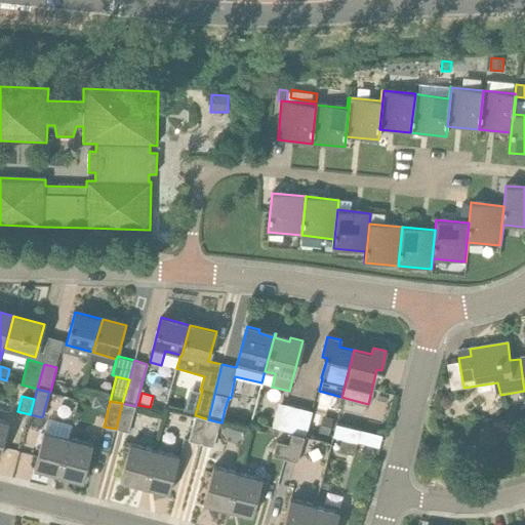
[(135,406),(122,403),(116,429),(128,433),(135,406)]
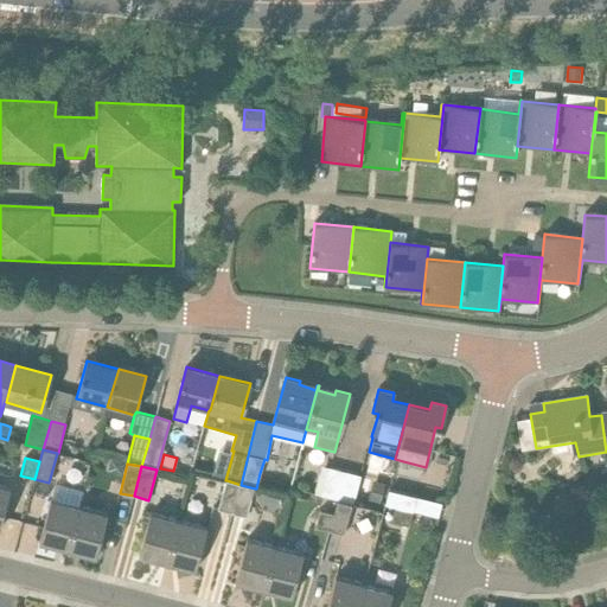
[(337,502),(345,472),(327,467),(325,479),(320,497),(337,502)]
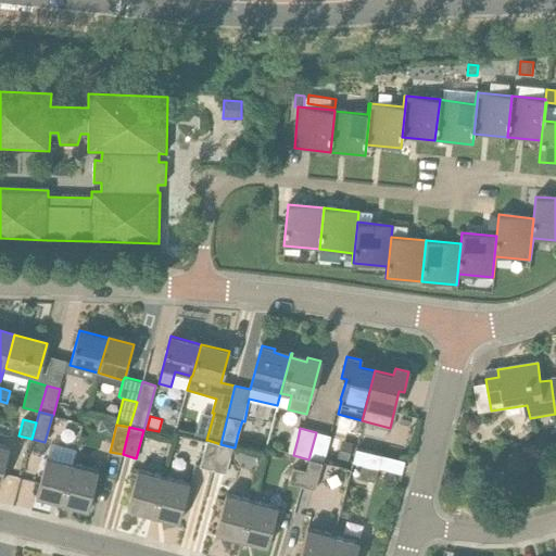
[(555,443),(555,429),(555,430),(550,431),(545,437),(545,444),(555,443)]
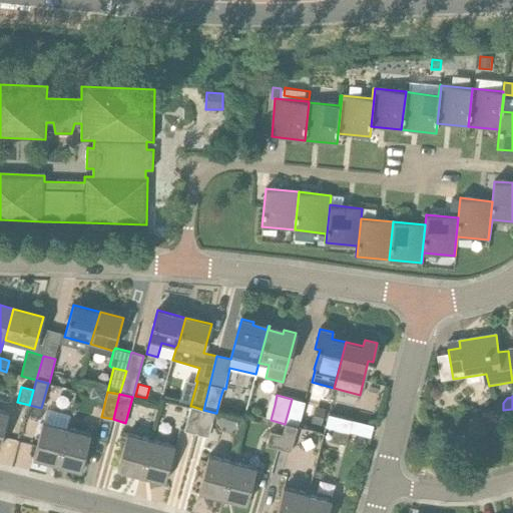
[(299,428),(305,403),(292,399),(285,424),(298,427),(299,428)]
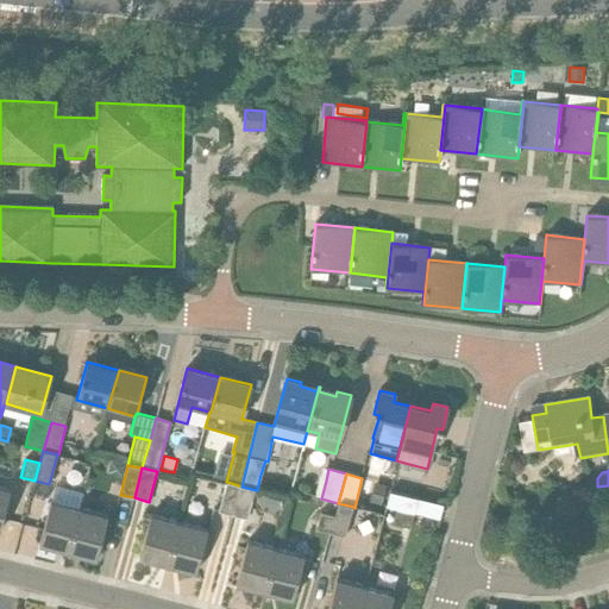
[(219,513),(233,515),(242,487),(227,482),(225,489),(219,513)]
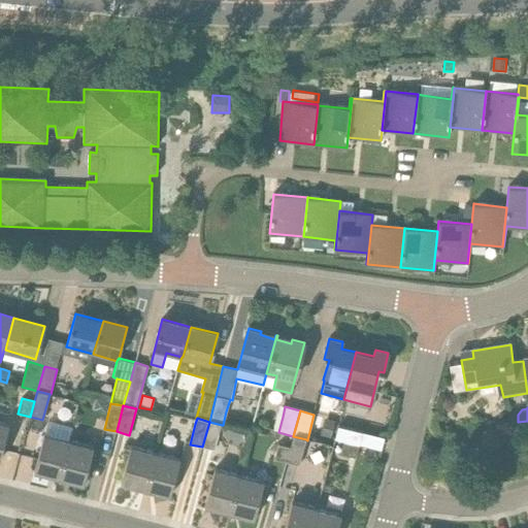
[(319,436),(331,439),(332,435),(334,424),(335,421),(323,418),(322,421),(320,433),(319,436)]
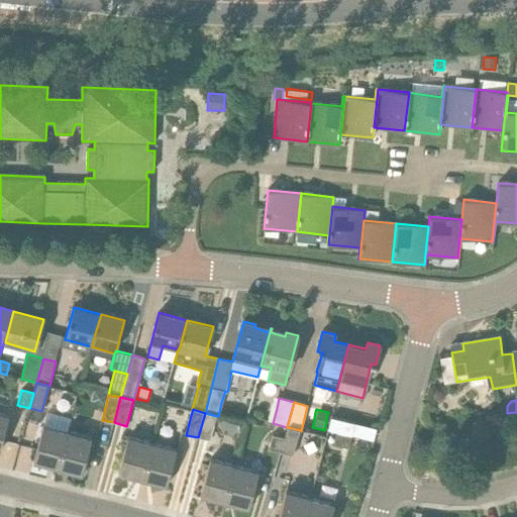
[(52,413),(49,423),(70,427),(72,417),(52,413)]
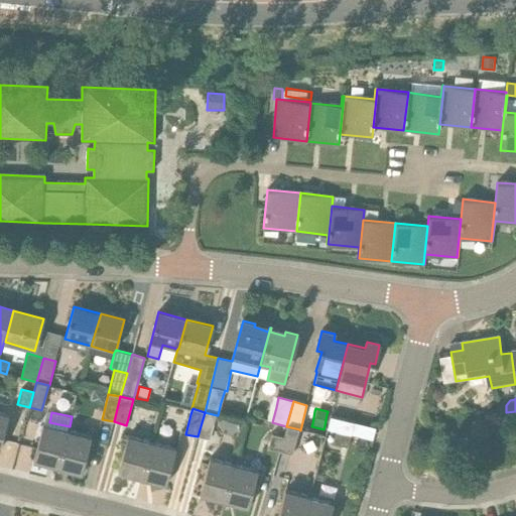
[(217,415),(205,412),(198,436),(210,440),(217,415)]
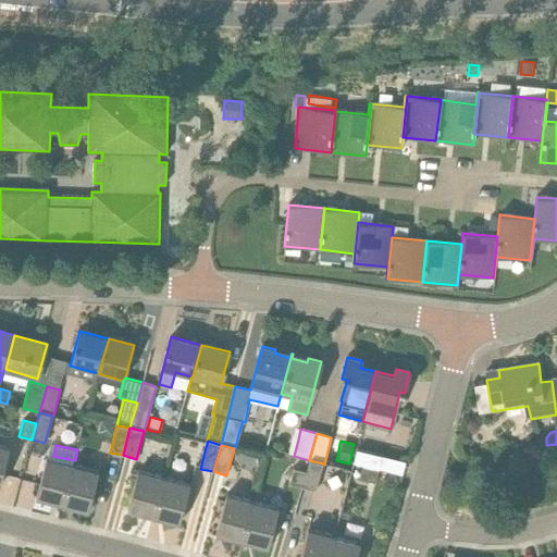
[(0,446),(0,484),(10,448),(0,446)]
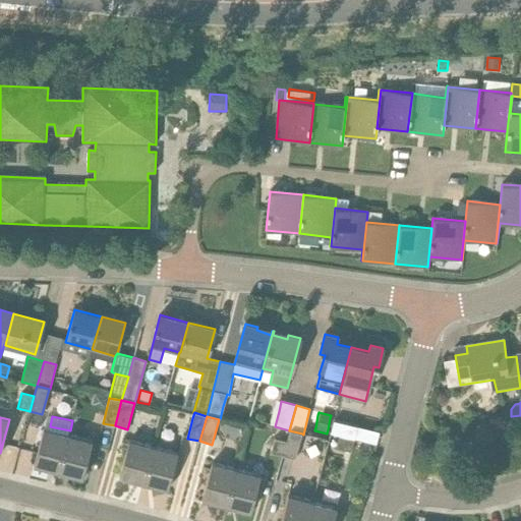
[(357,426),(338,422),(334,421),(331,433),(339,436),(354,441),(354,440),(375,445),(379,431),(357,426)]
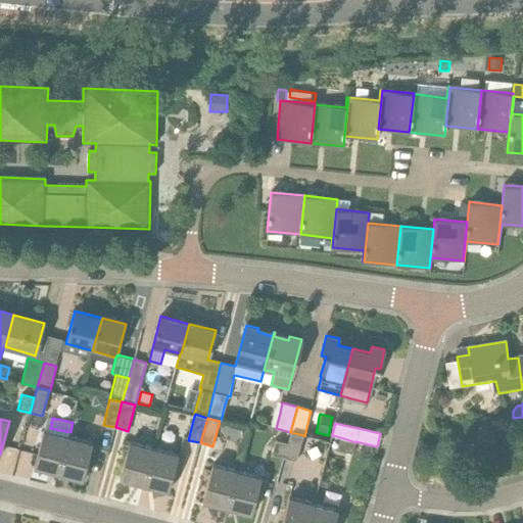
[(58,473),(68,437),(44,431),(34,467),(35,467),(36,467),(58,473)]
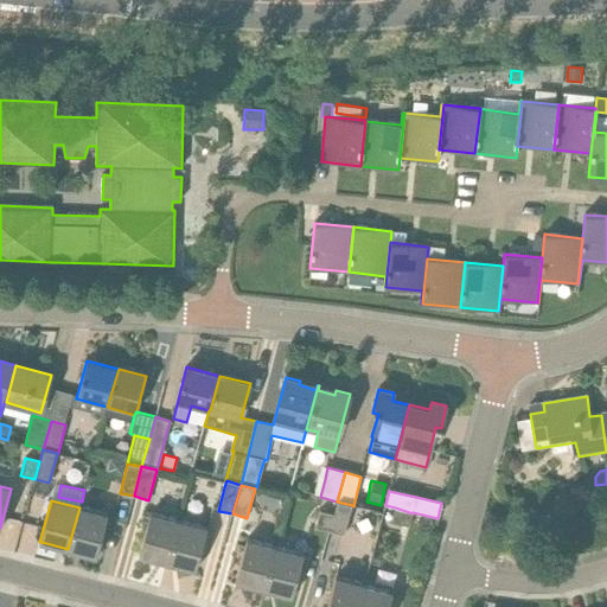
[(337,502),(333,513),(330,531),(344,535),(352,505),(337,502)]
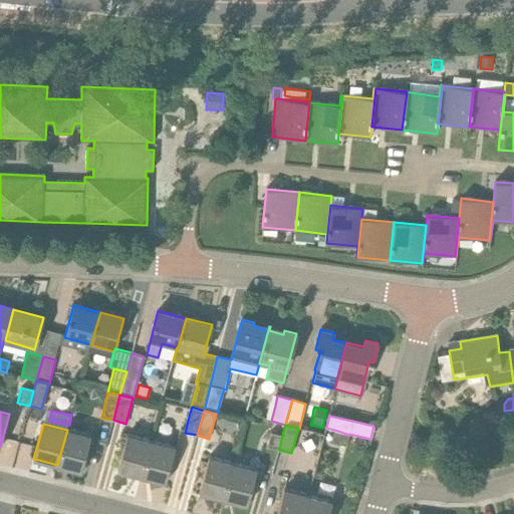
[(81,472),(91,437),(67,430),(57,465),(80,471),(80,472),(81,472)]
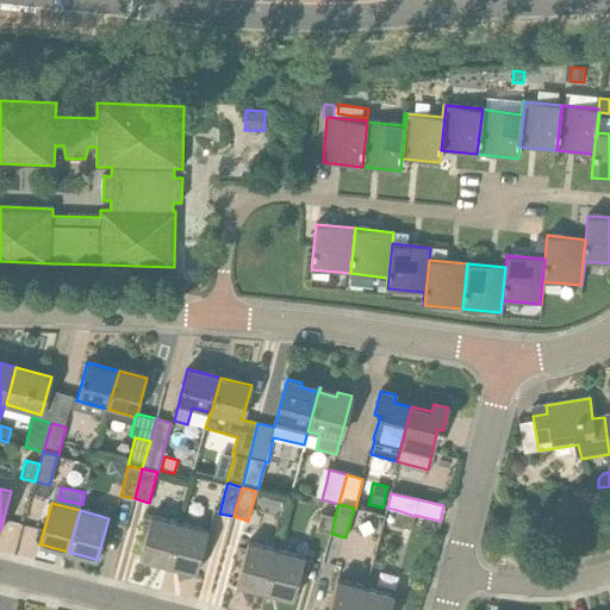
[(411,530),(415,516),(397,510),(393,526),(411,530)]
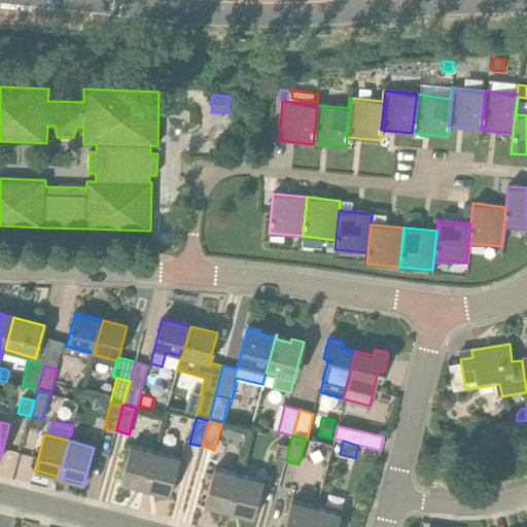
[(274,458),(286,461),(289,446),(277,443),(274,458)]
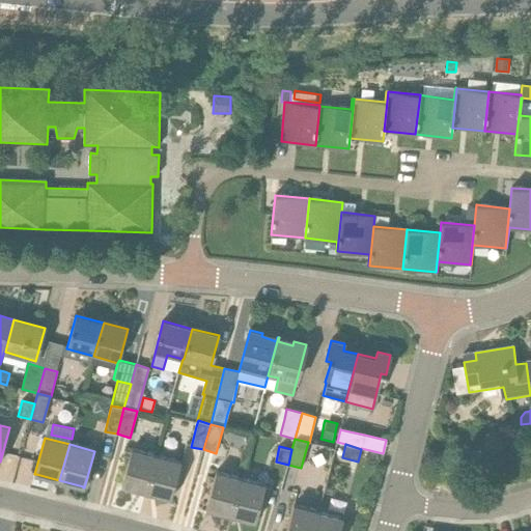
[(146,492),(157,455),(132,449),(121,485),(122,486),(122,485),(146,492)]
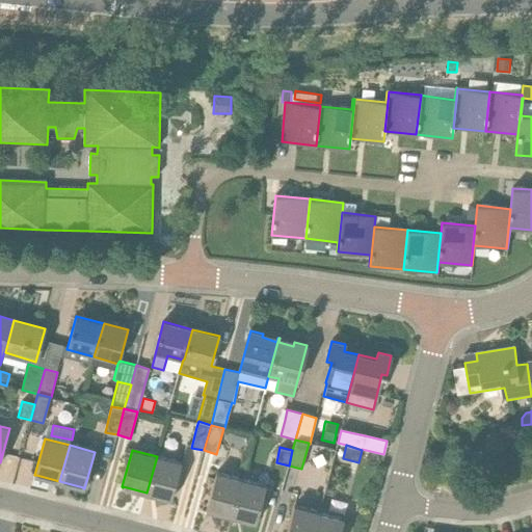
[(171,500),(182,463),(157,456),(147,493),(170,500),(171,500)]
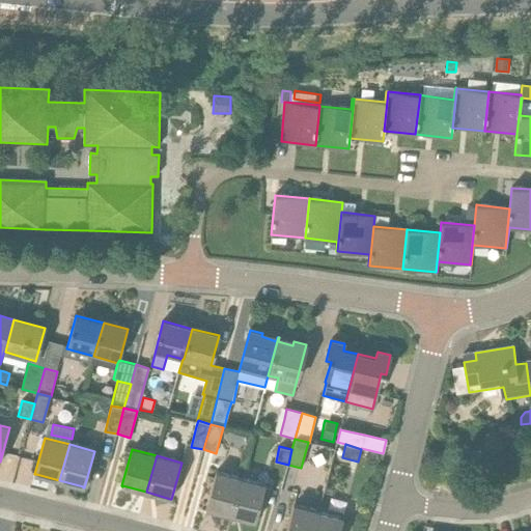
[(231,514),(241,480),(216,473),(206,508),(207,509),(207,508),(231,514)]
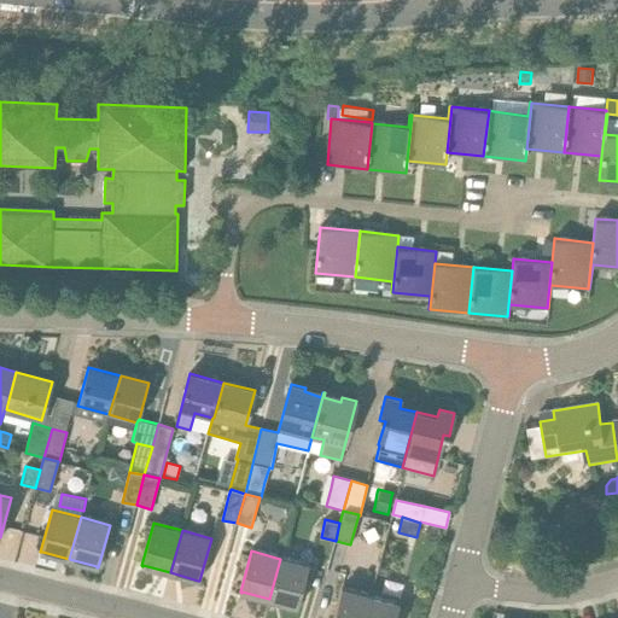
[(297,607),(309,566),(280,559),(269,599),(296,607),(297,607)]
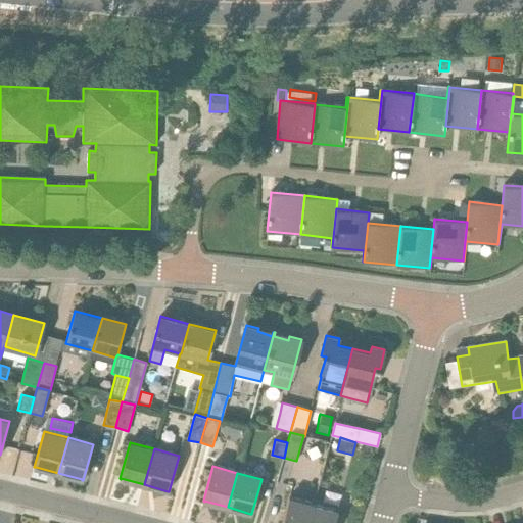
[(307,522),(314,504),(289,497),(282,522),(307,522)]
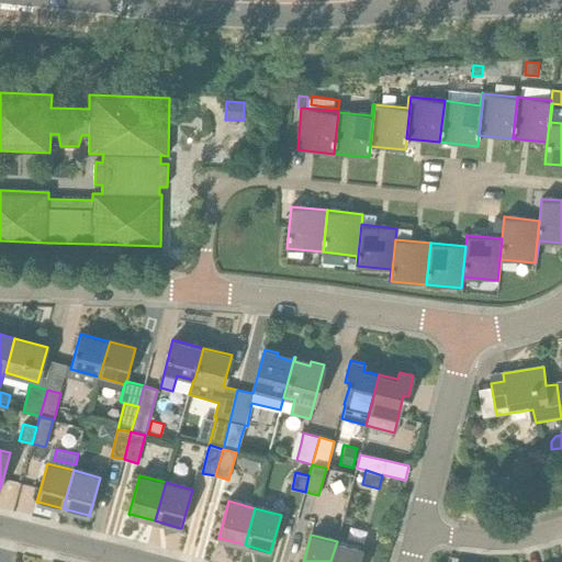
[(337,541),(330,561),(359,561),(363,548),(337,541)]
